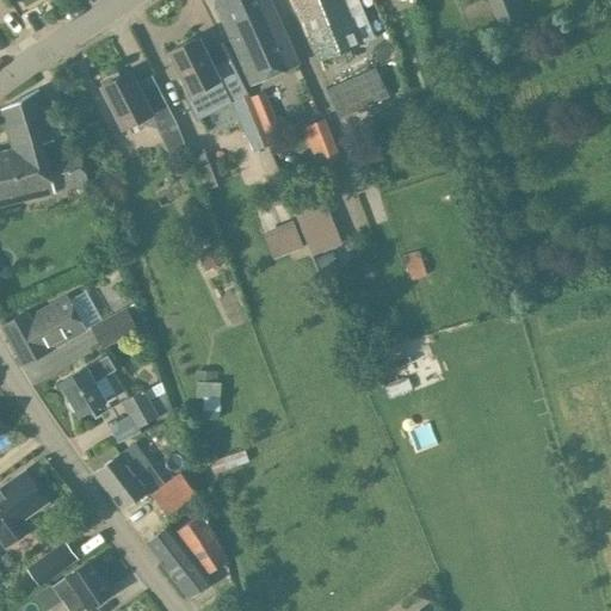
[(209,0),(224,28),(250,84),(297,62),(269,0),(209,0)]
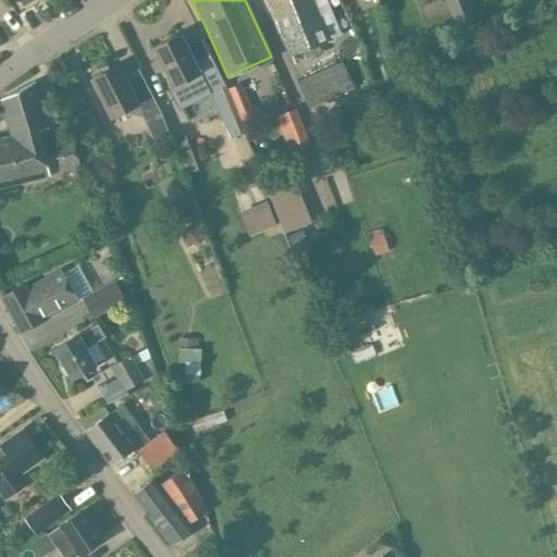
[(267,0),(289,56),(330,39),(320,14),(331,9),(327,0),(267,0)]
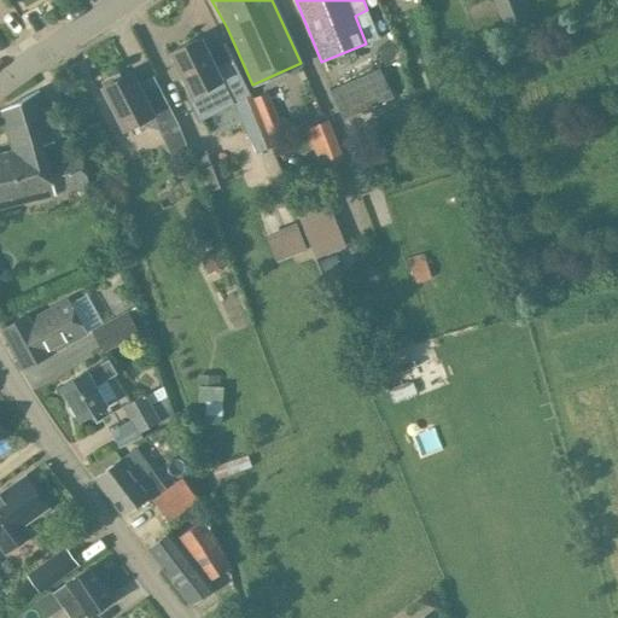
[(531,22),(522,0),(495,0),(507,31),(531,22)]
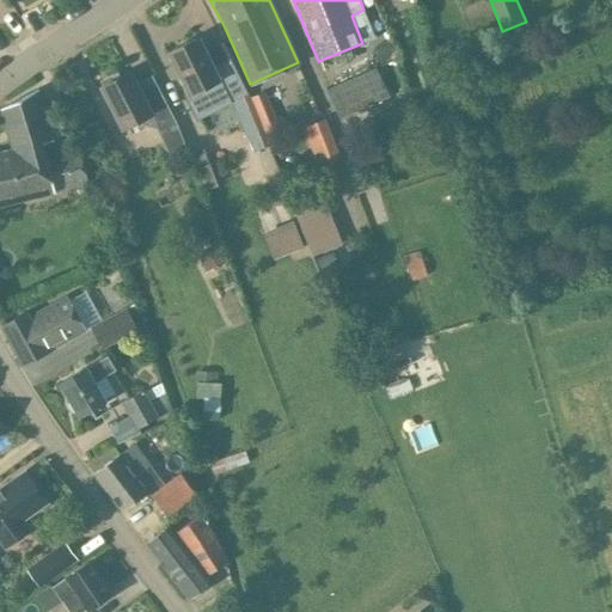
[(199,36),(167,50),(188,92),(184,95),(196,120),(248,95),(231,59),(214,67),(199,36)]
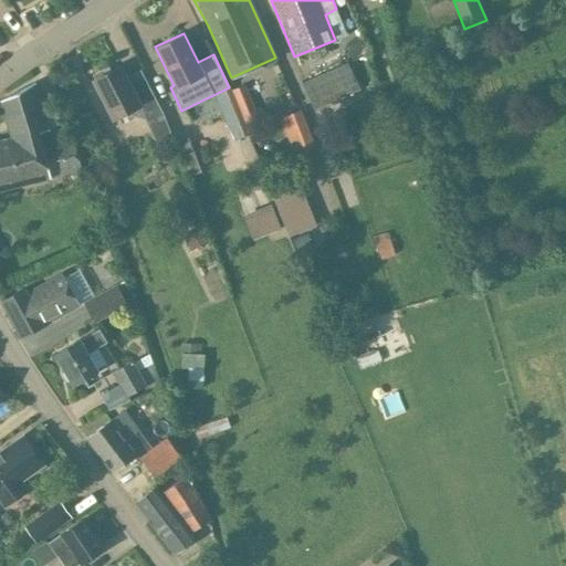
[(359,91),(347,64),(302,83),(314,109),(359,91)]
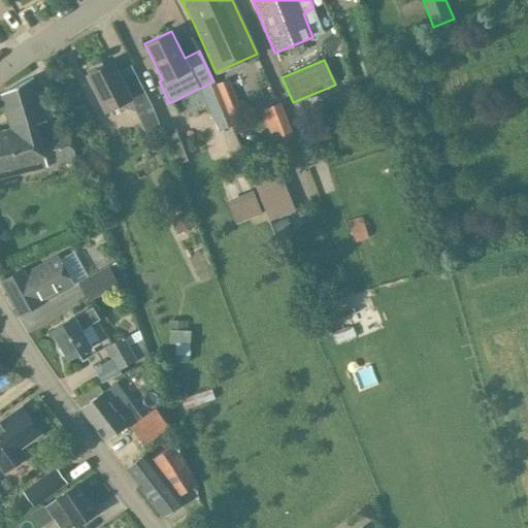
[(102,62),(89,68),(90,71),(87,73),(104,110),(121,103),(123,106),(133,110),(136,109),(137,113),(152,106),(139,80),(125,88),(111,61),(103,65),(102,62)]
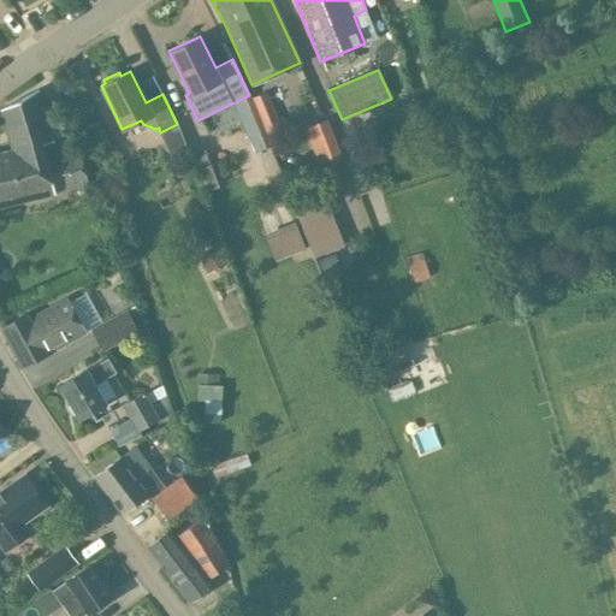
[(12,149),(0,152),(0,207),(57,193),(47,159),(43,143),(55,140),(40,89),(0,111),(12,149)]
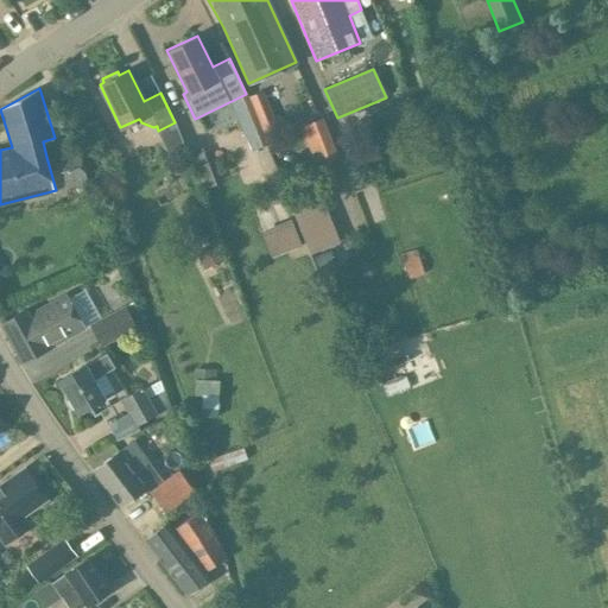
[(265,90),(253,95),(267,131),(279,126),(265,90)]
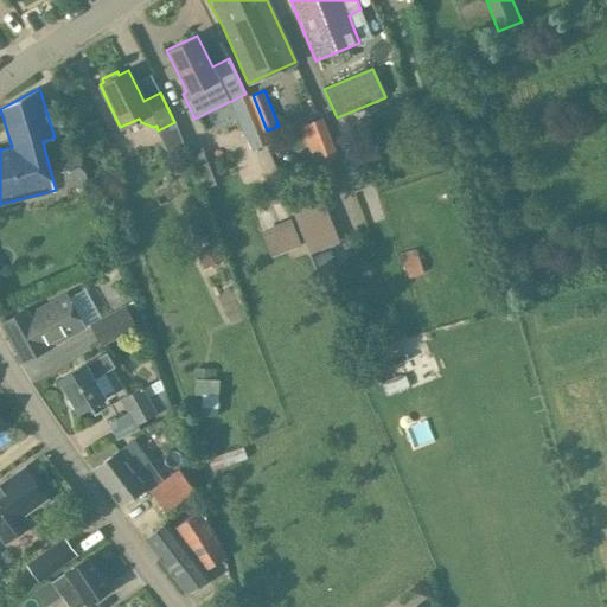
[(240,125),(251,149),(268,144),(260,121),(257,116),(240,125)]
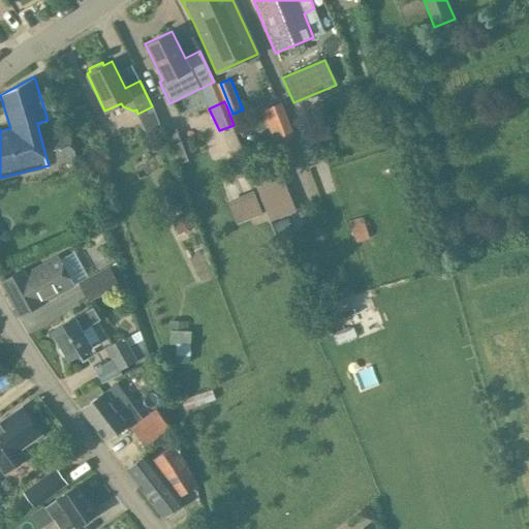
[(296,137),(281,101),(261,110),(276,146),(296,137)]
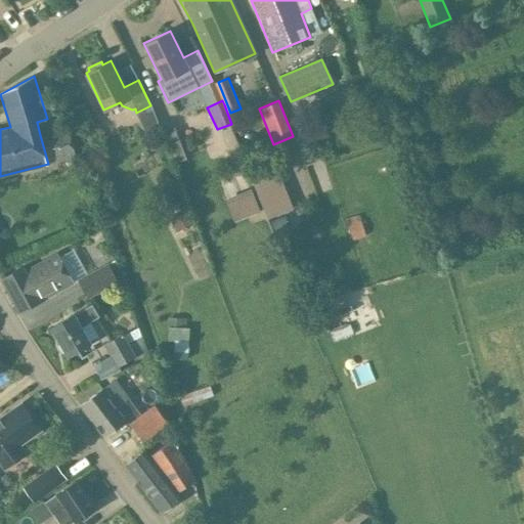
[(173,147),(183,143),(178,129),(168,133),(173,147)]
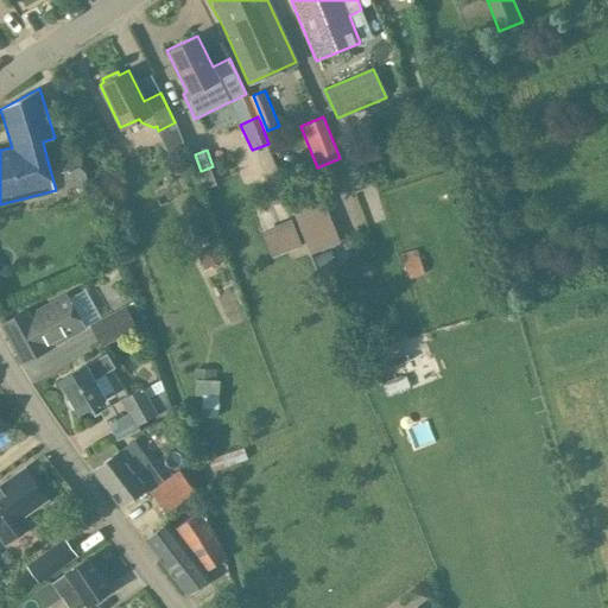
[(213,175),(200,181),(203,189),(216,184),(213,175)]
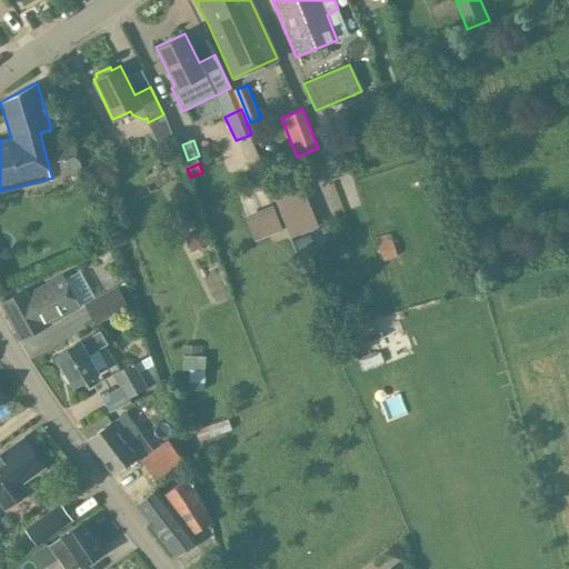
[(291,235),(318,228),(308,188),(281,195),(291,235)]
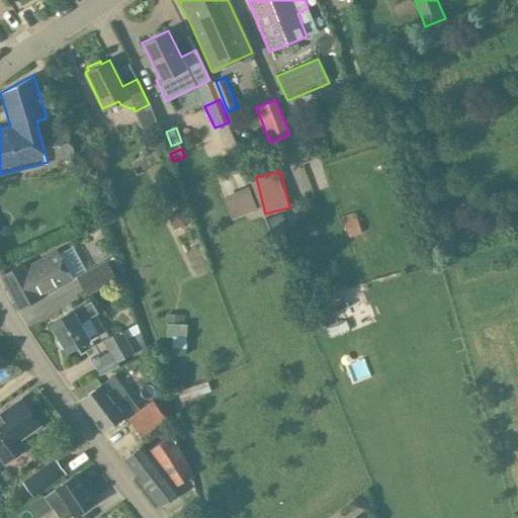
[(232,218),(257,212),(253,191),(227,196),(232,218)]
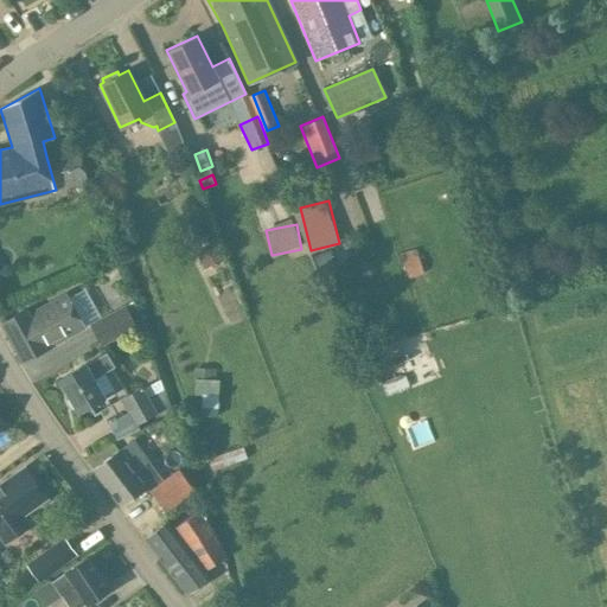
[(109,243),(93,251),(100,266),(116,259),(109,243)]
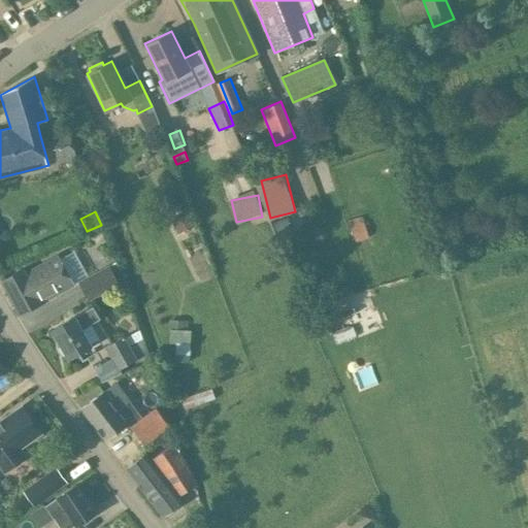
[(188,211),(171,220),(178,233),(195,225),(188,211)]
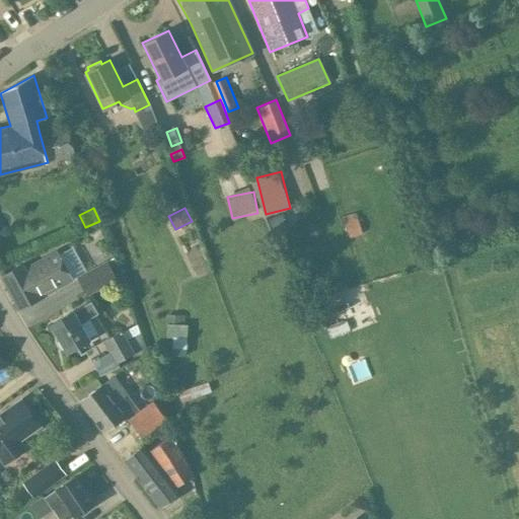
[(353,236),(365,232),(358,211),(345,216),(353,236)]
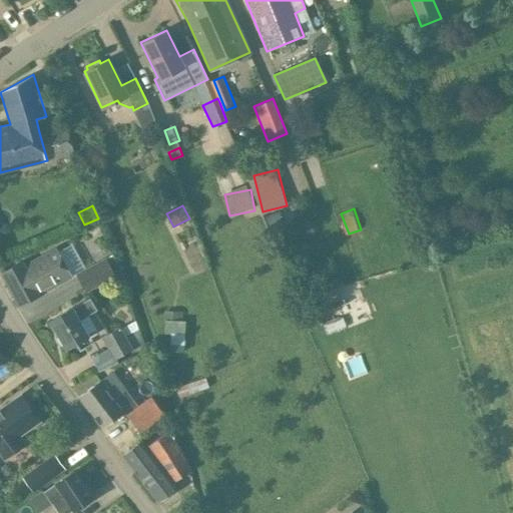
[(73,277),(57,247),(26,265),(24,262),(2,274),(20,306),(73,277)]
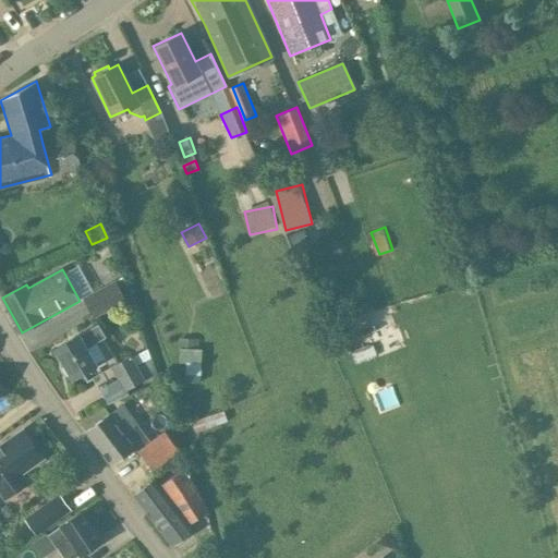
[(131,296),(124,276),(116,280),(116,279),(83,296),(94,318),(126,301),(125,300),(131,296)]
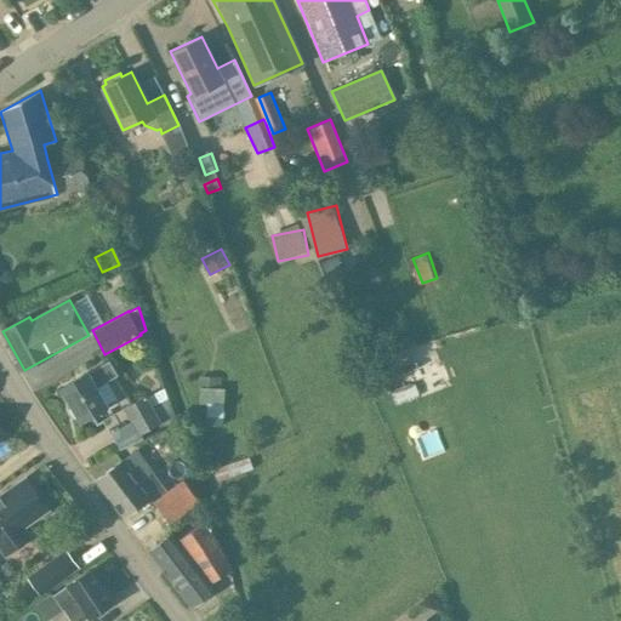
[(411,348),(380,360),(389,391),(396,405),(404,403),(421,397),(415,382),(411,371),(419,368),(411,348)]
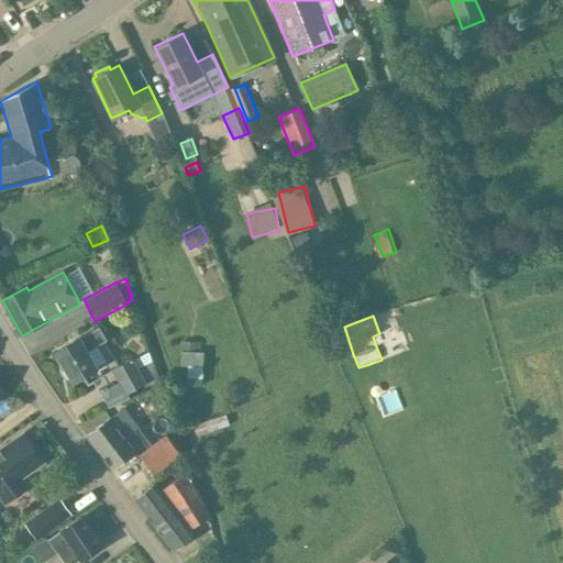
[(107,340),(99,327),(55,352),(65,368),(63,373),(67,379),(70,379),(73,383),(96,370),(87,352),(107,340)]
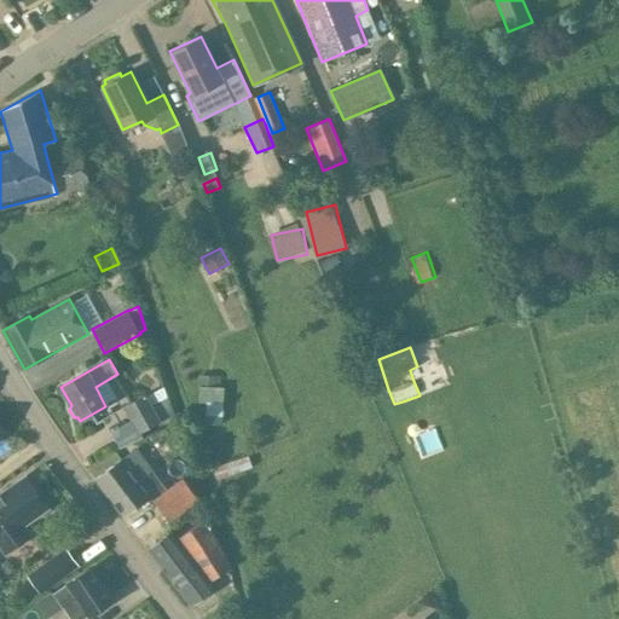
[(206,385),(206,415),(229,414),(227,385),(206,385)]
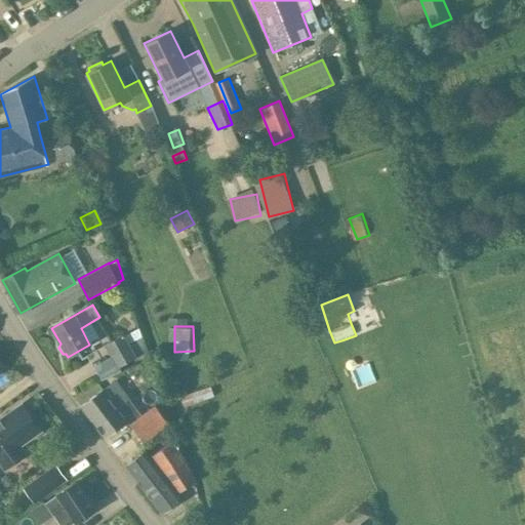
[(148,352),(139,328),(125,335),(124,334),(105,345),(111,357),(93,366),(102,380),(121,369),(120,367),(148,352)]
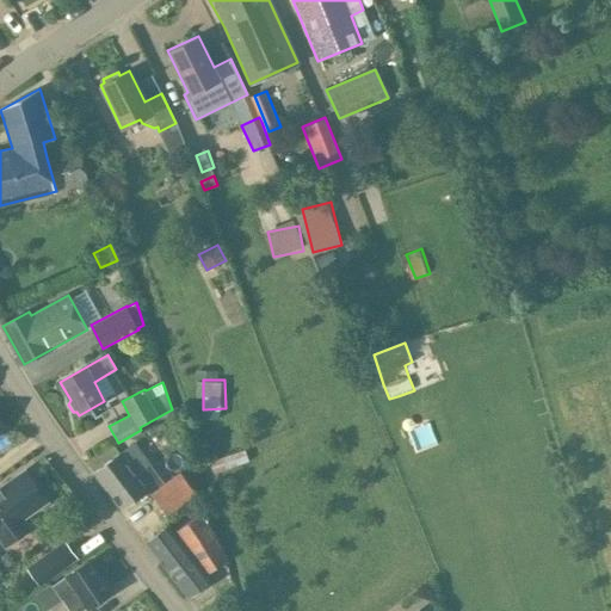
[(135,443),(96,471),(124,508),(149,489),(137,474),(152,464),(135,443)]
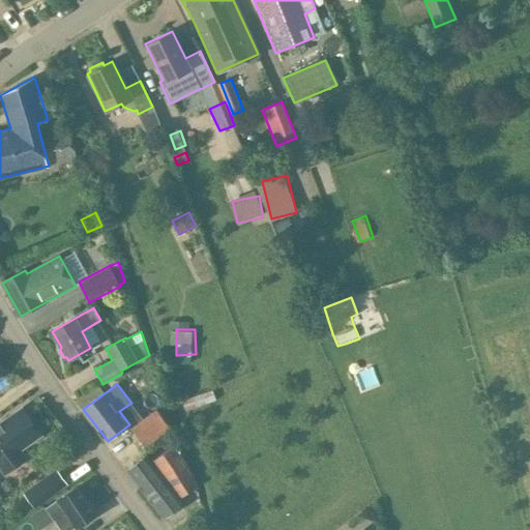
[(212,390),(182,401),(185,411),(215,400),(212,390)]
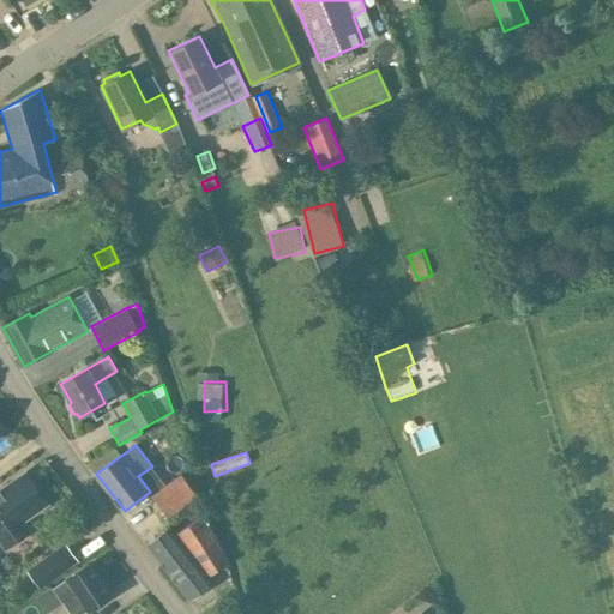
[(181,471),(152,494),(169,516),(198,493),(181,471)]
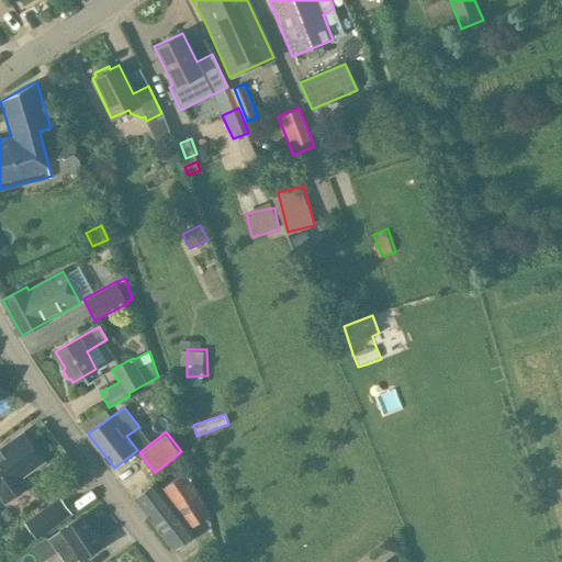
[(0,449),(0,491),(8,502),(30,486),(22,475),(43,460),(23,433),(0,449)]
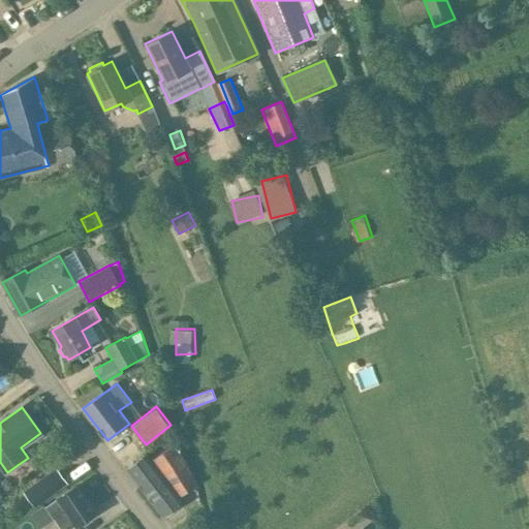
[(197,485),(176,442),(152,461),(147,454),(128,468),(164,518),(183,503),(179,498),(197,485)]
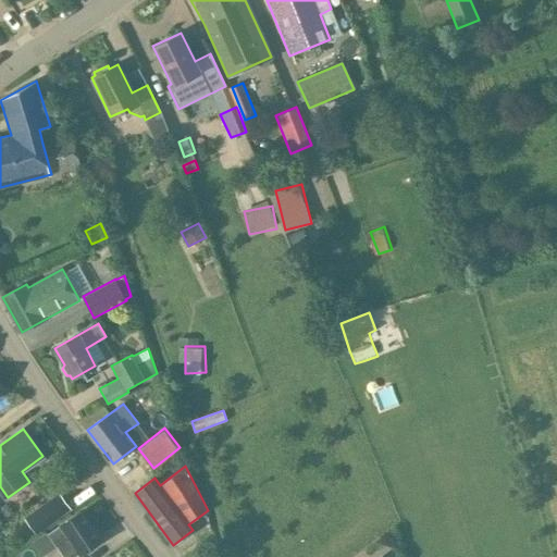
[(28,517),(38,531),(72,507),(62,493),(28,517)]
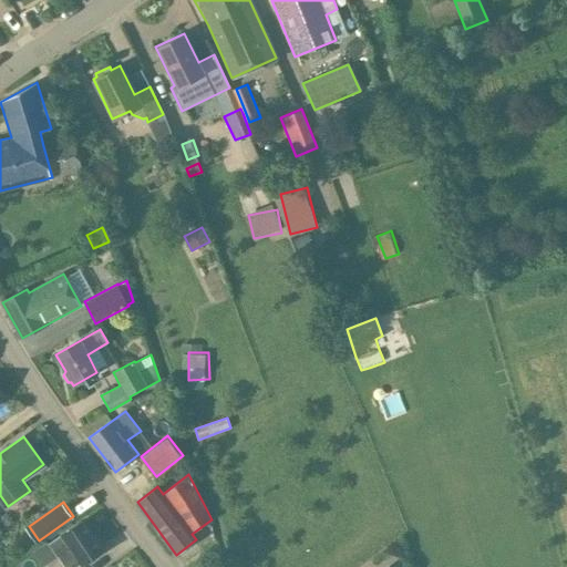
[(78,566),(103,550),(82,521),(48,543),(63,566),(78,566)]
